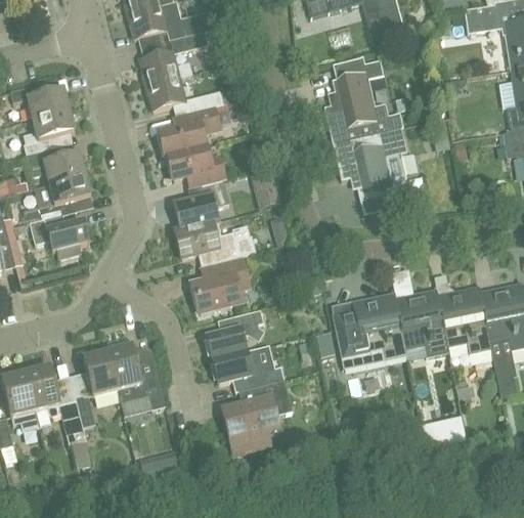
[(174,1),(176,1),(176,0),(173,0),(125,0),(128,12),(174,1)]
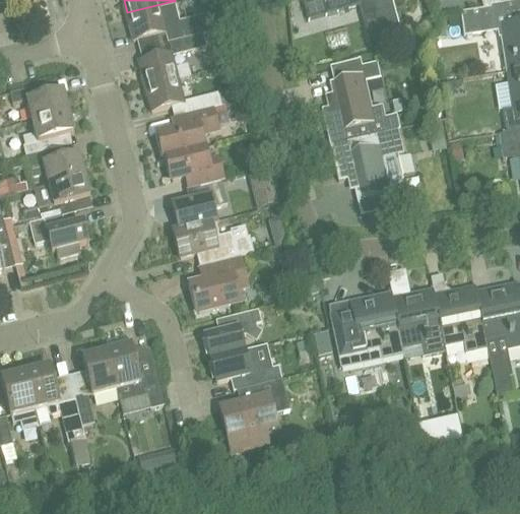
[(304,0),(309,16),(328,11),(327,10),(360,1),(364,14),(377,10),(374,0),(304,0)]
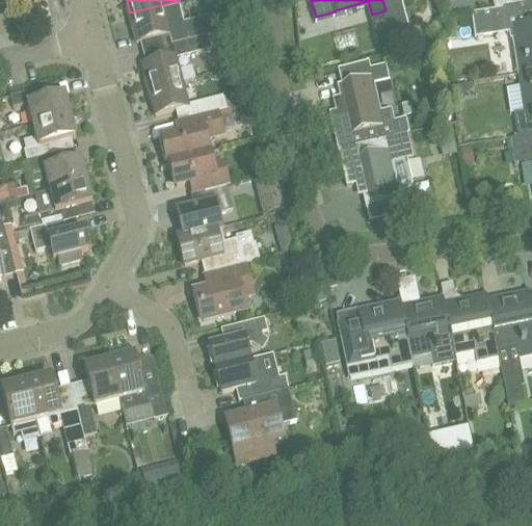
[(382,0),(386,10),(392,31),(410,26),(402,0),(382,0)]
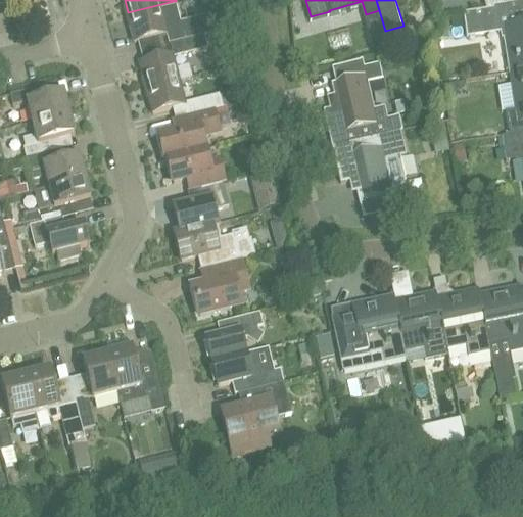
[(454,8),(452,0),(439,0),(442,11),(454,8)]
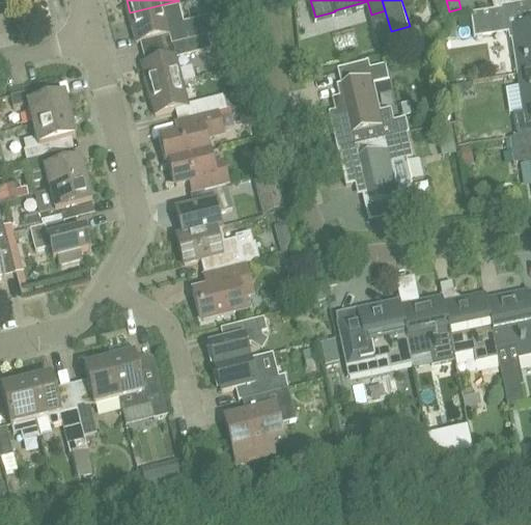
[(507,28),(509,34),(511,34),(516,71),(530,67),(530,0),(511,0),(500,2),(501,4),(493,5),(470,9),(474,32),(507,28)]
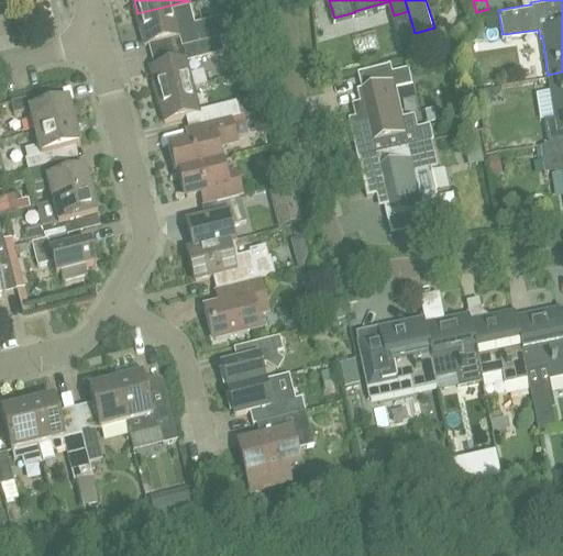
[(191,42),(220,34),(232,31),(227,10),(194,18),(189,1),(187,1),(138,13),(145,41),(178,32),(181,43),(181,44),(191,42)]
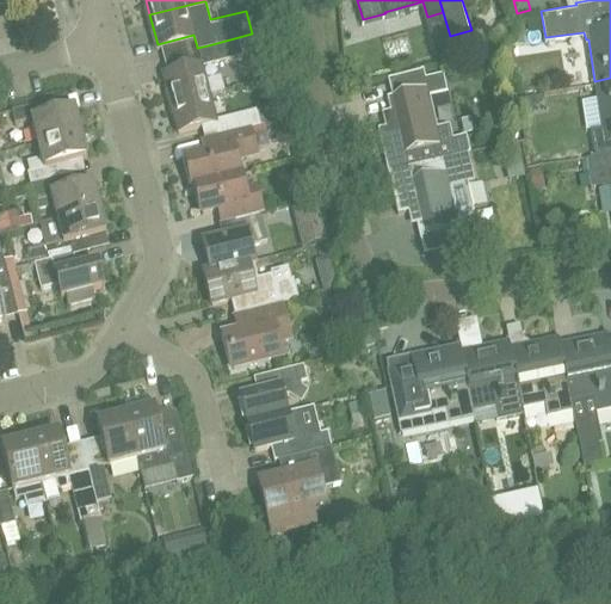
[(244,51),(239,37),(208,45),(211,60),(244,51)]
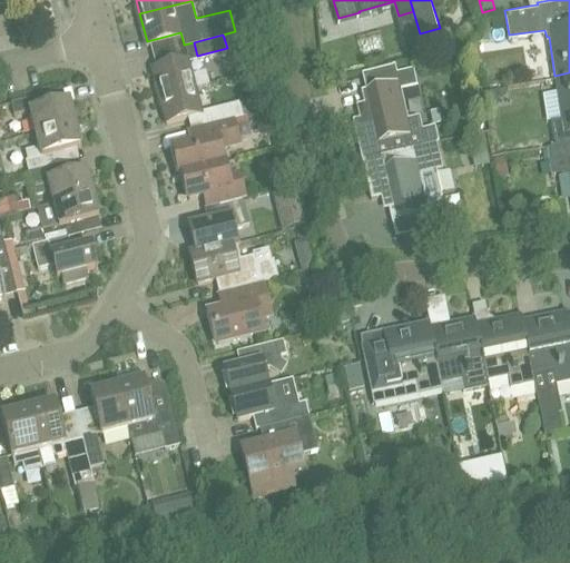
[(205,67),(190,70),(187,58),(187,56),(156,63),(153,65),(159,91),(194,82),(208,79),(205,67)]
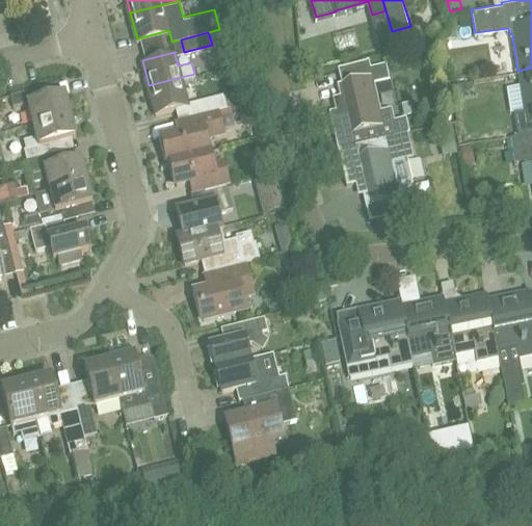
[(339,93),(333,95),(335,107),(328,108),(337,146),(374,136),(407,129),(408,129),(405,114),(394,116),(391,104),(380,107),(374,79),(389,76),(386,60),(370,64),(368,57),(338,64),(341,79),(336,80),(339,93)]
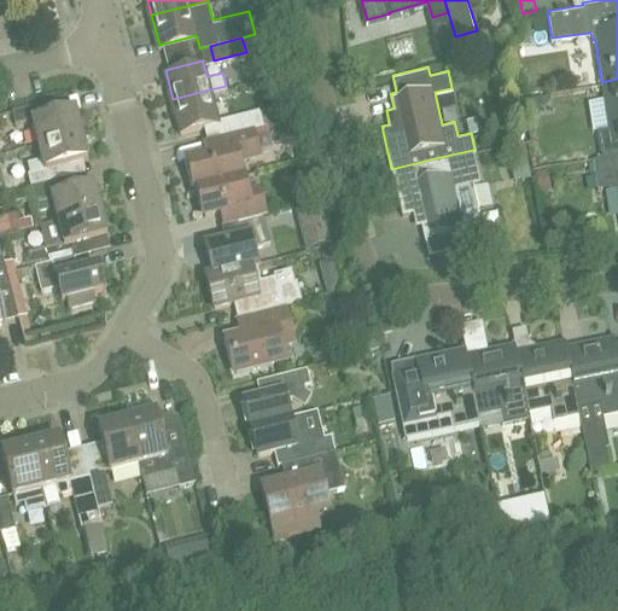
[(617,139),(617,152),(594,156),(594,157),(617,152),(617,79),(601,82),(610,140),(617,139)]
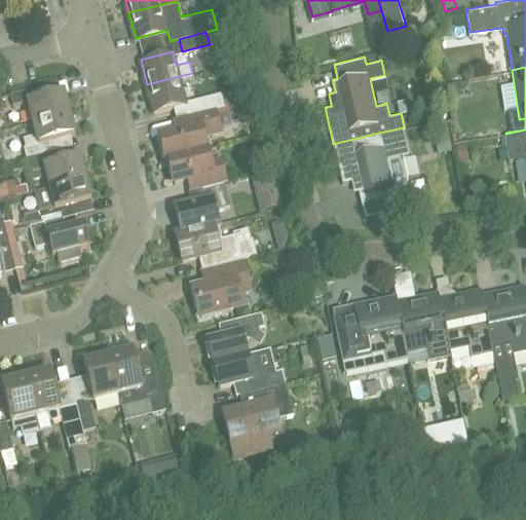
[(179,76),(147,84),(153,110),(174,105),(185,102),(185,100),(179,76)]
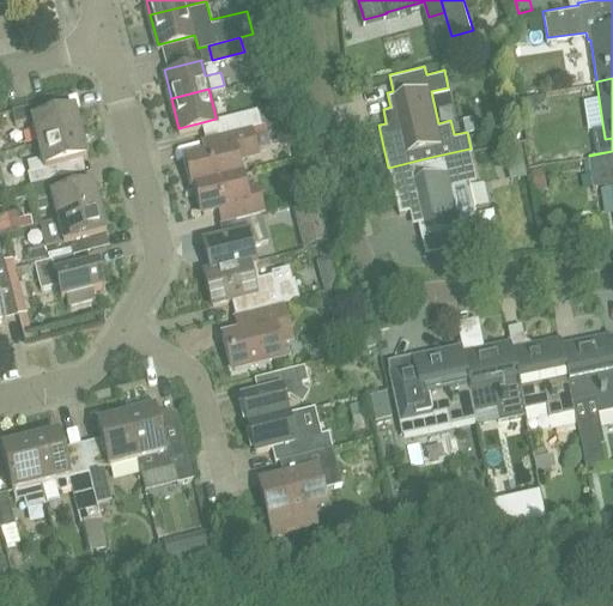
[(44,110),(41,98),(11,105),(14,119),(31,115),(37,139),(80,128),(74,103),(44,110)]
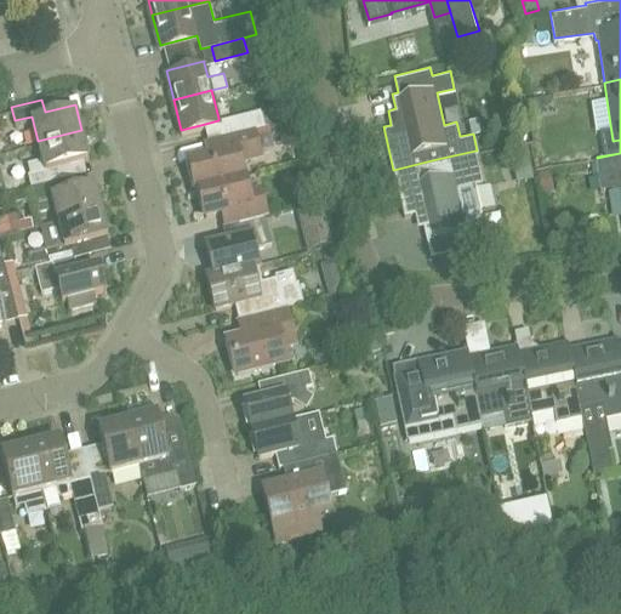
[(265,123),(261,108),(261,107),(228,115),(232,130),(252,125),(265,123)]
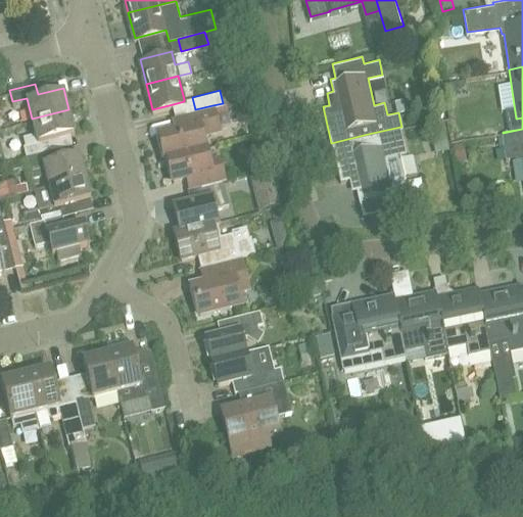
[(171,115),(174,128),(158,132),(164,155),(164,156),(167,155),(167,154),(205,145),(202,134),(219,130),(215,112),(212,105),(195,109),(186,111),(175,114),(171,115)]
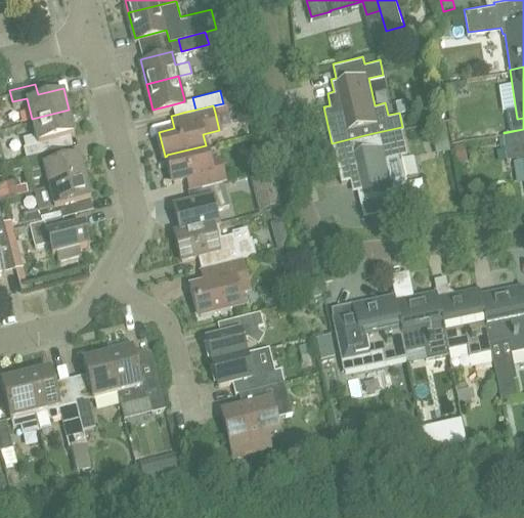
[(35,131),(23,134),(25,143),(24,143),(26,155),(51,148),(48,137),(74,131),(69,110),(32,119),(35,131)]
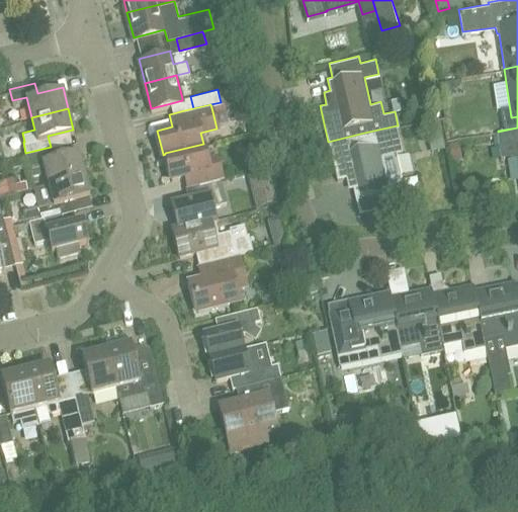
[(364,133),(328,142),(336,178),(346,176),(348,185),(352,185),(355,198),(390,190),(381,154),(402,150),(397,125),(364,133)]
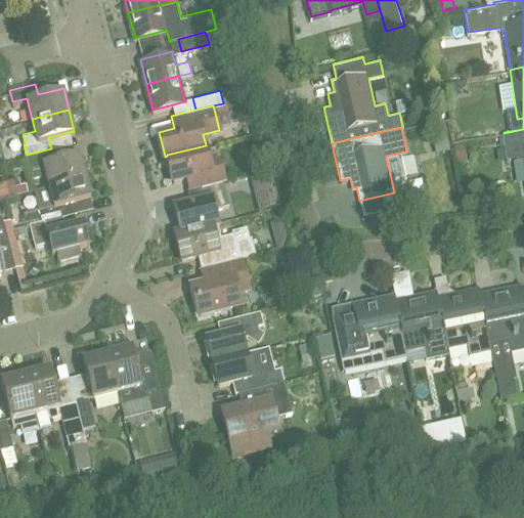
[(445,128),(431,131),(436,150),(449,146),(445,128)]
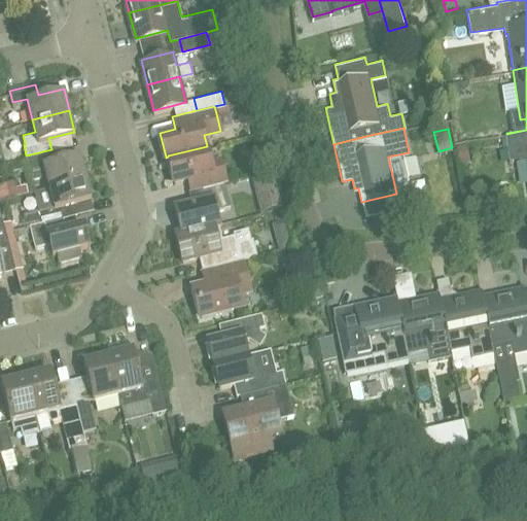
[(526,130),(506,134),(510,158),(525,155),(526,166),(526,130)]
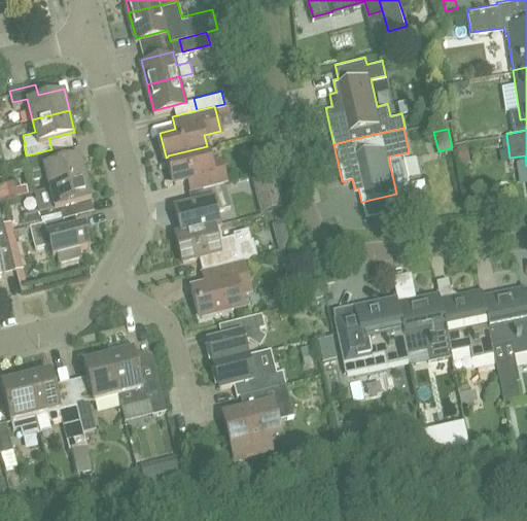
[(466,140),(456,142),(458,159),(468,157),(466,140)]
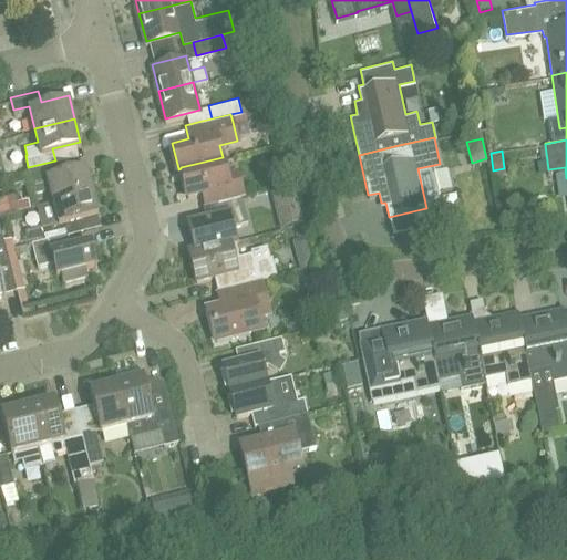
[(222,198),(241,194),(244,193),(237,166),(225,169),(223,157),(181,167),(181,168),(187,193),(200,190),(204,203),(222,198)]
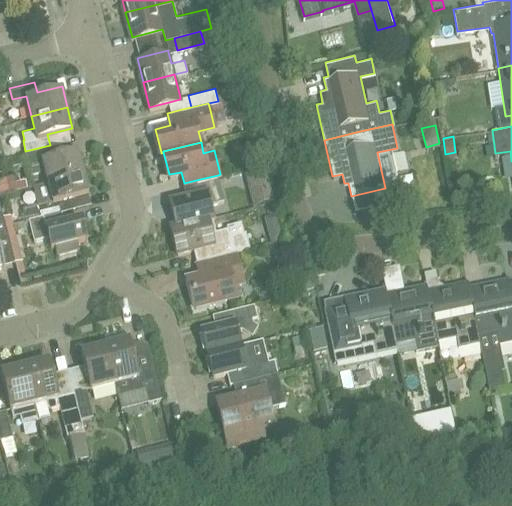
[(25,151),(31,172),(44,168),(47,179),(83,170),(77,149),(53,155),(50,145),(25,151)]
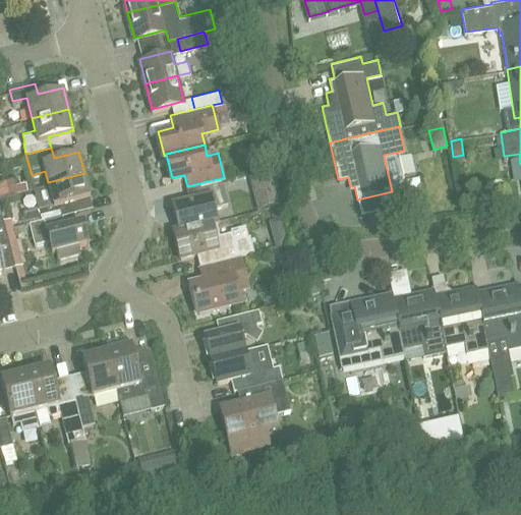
[(277,202),(269,170),(266,171),(249,175),(257,207),(277,202)]
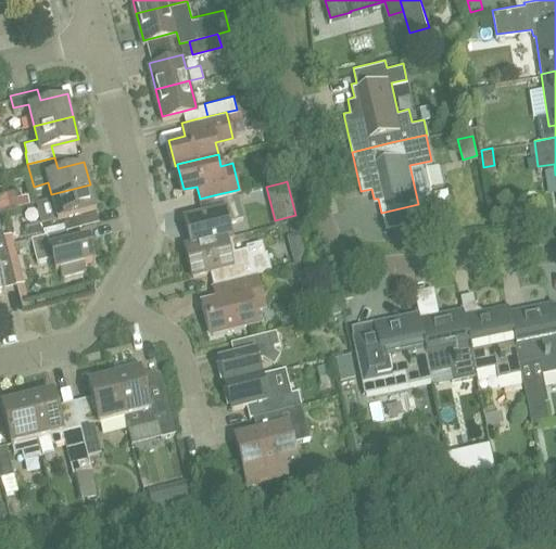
[(96,207),(90,184),(51,194),(57,216),(41,220),(45,232),(58,229),(72,226),(68,214),(96,207)]
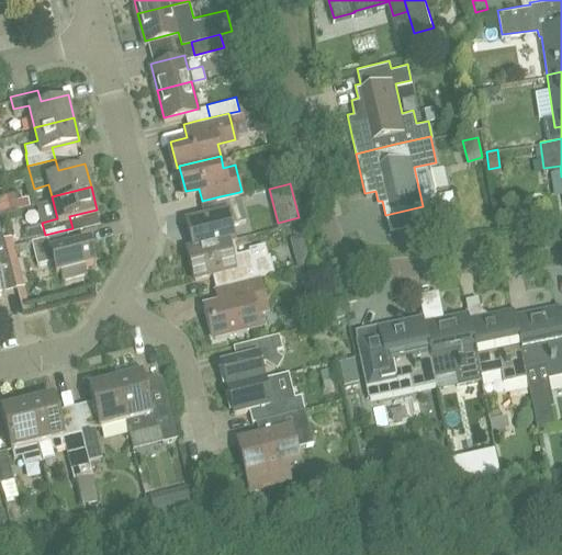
[(0,207),(18,203),(17,197),(14,189),(0,192),(0,207)]
